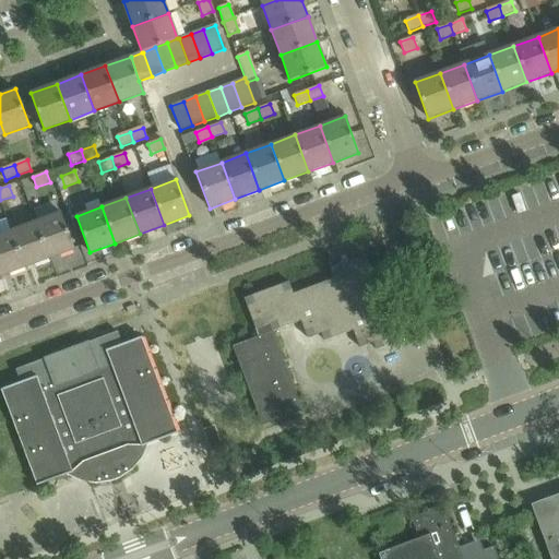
[(61,212),(35,222),(49,258),(74,249),(61,212)]
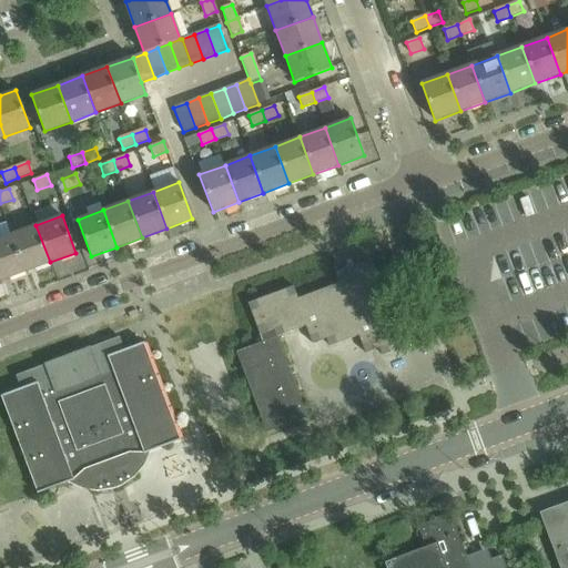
[(24,272),(50,262),(36,225),(11,234),(24,272)]
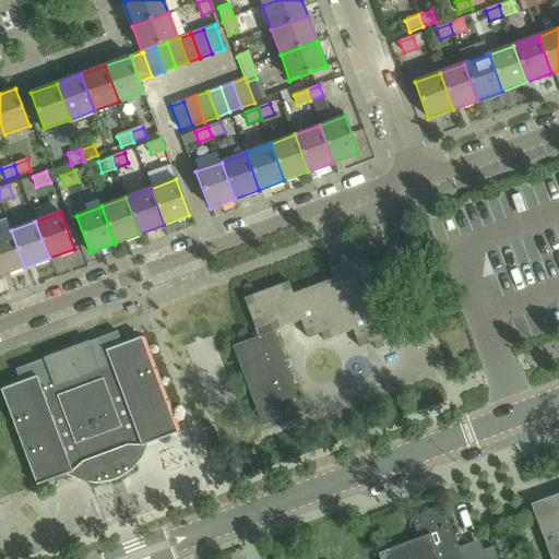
[(11,230),(0,235),(0,276),(24,268),(11,230)]
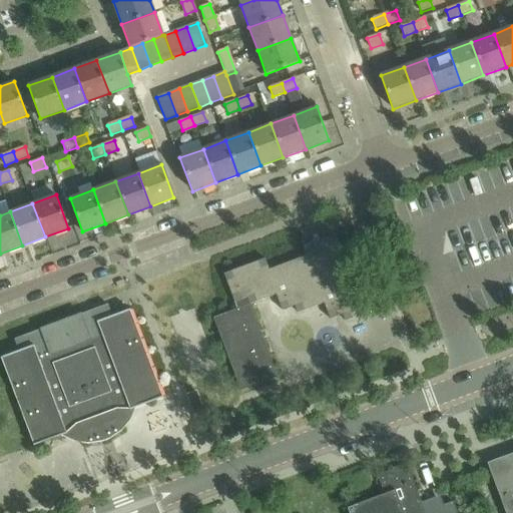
[(279,377),(262,332),(251,304),(278,295),(283,311),(296,306),(299,312),(325,303),(331,319),(344,314),(346,321),(374,311),(361,276),(342,283),(338,273),(348,269),(335,234),(318,240),(304,246),(307,255),(270,270),(266,259),(224,274),(237,309),(214,318),(241,390),(279,377)]
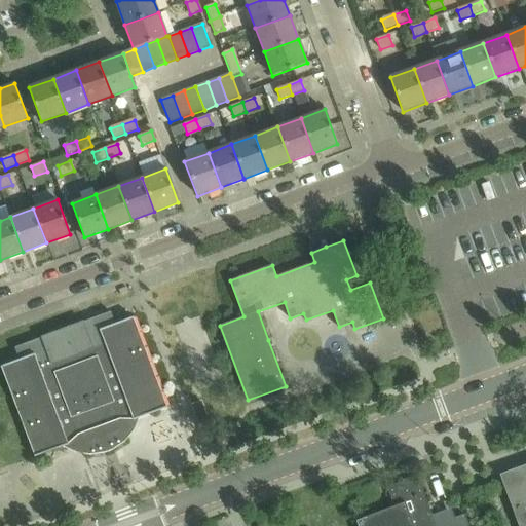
[(126,434),(128,428),(134,420),(167,408),(166,407),(165,407),(133,318),(134,318),(134,317),(113,325),(110,314),(112,313),(111,312),(89,320),(84,322),(13,348),(14,349),(16,348),(21,359),(1,367),(1,368),(3,367),(36,455),(34,456),(35,457),(69,445),(76,447),(83,450),(84,454),(86,455),(90,455),(105,453),(112,451),(124,443),(128,439),(126,434)]
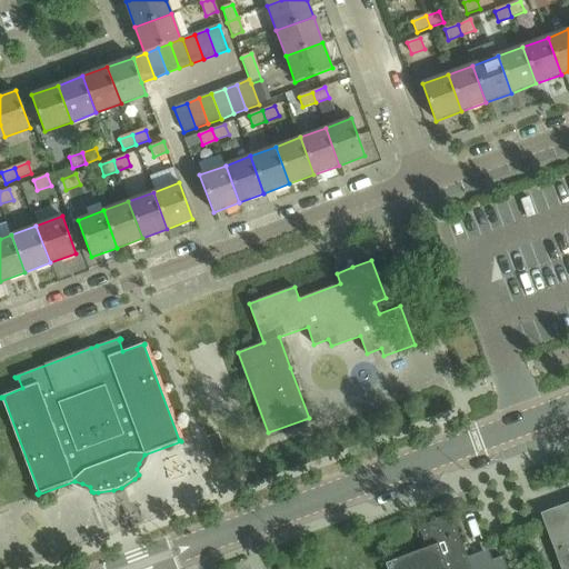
[(568,568),(568,503),(541,513),(560,568),(568,568)]
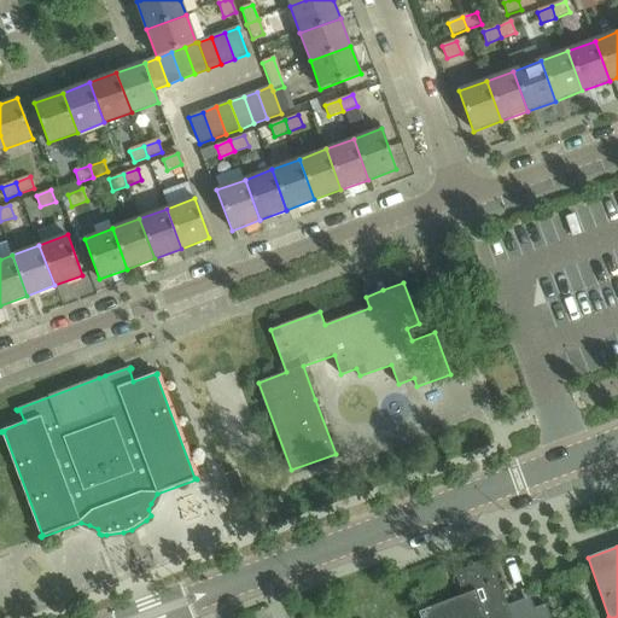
[(552,617),(547,605),(513,617),(491,560),(455,573),(464,596),(418,612),(419,617),(552,617)]
